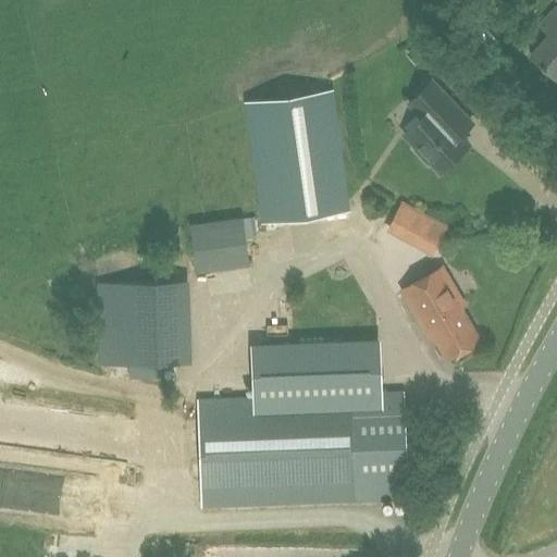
[(556,8),(541,26),(549,34),(530,56),(555,76),(556,73),(556,8)]
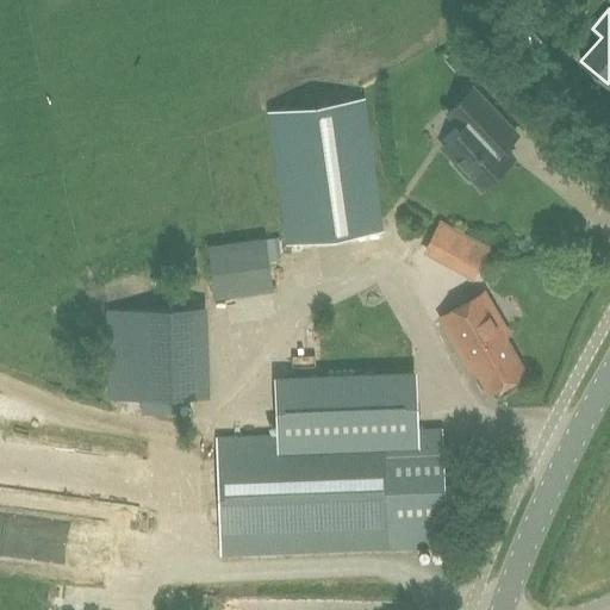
[(502,119),(473,89),(453,109),(468,123),(442,147),(458,162),(455,165),(468,178),(471,176),(481,188),(512,157),(506,151),(520,138),(502,119)]
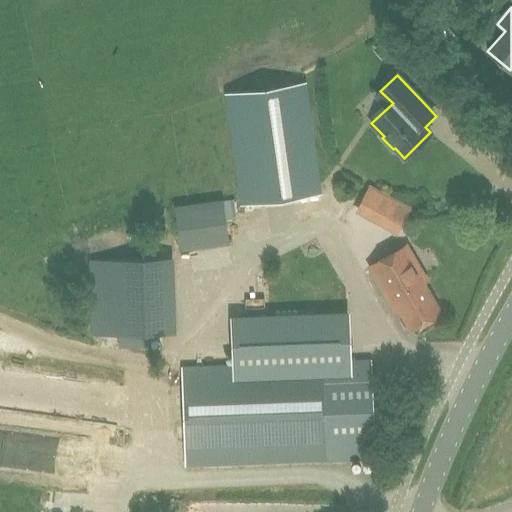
[(319,191),(304,83),(227,94),(242,202),(319,191)]
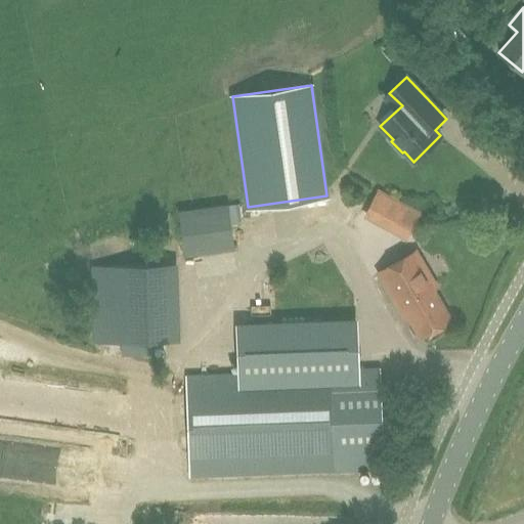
[(184,257),(234,250),(228,204),(178,211),(184,257)]
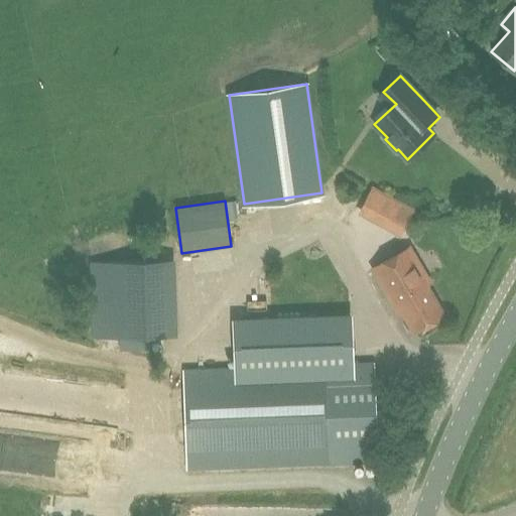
[(402,202),(388,228),(401,235),(415,209),(402,202)]
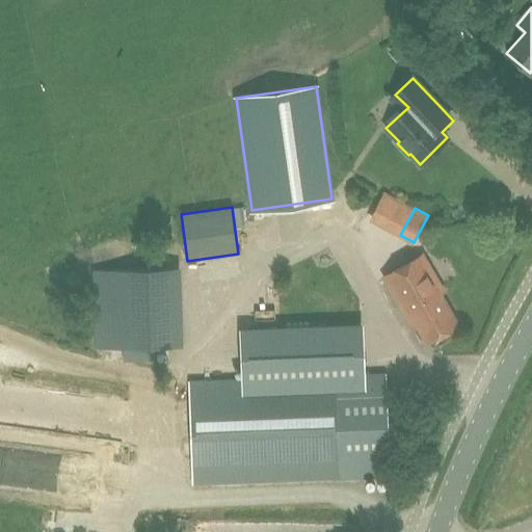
[(106,255),(107,263),(135,262),(134,253),(106,255)]
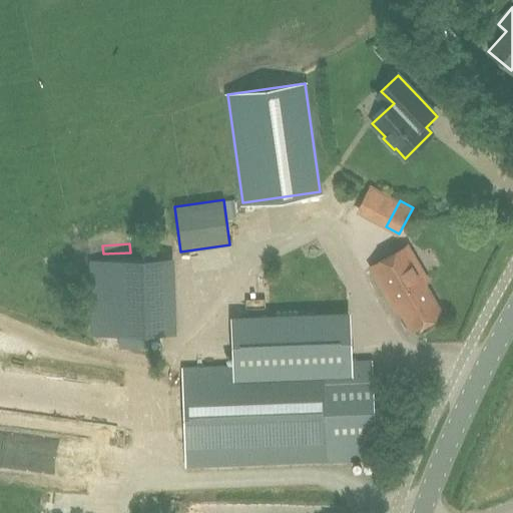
[(413,330),(441,313),(423,282),(426,280),(407,246),(371,268),(395,309),(399,307),(413,330)]
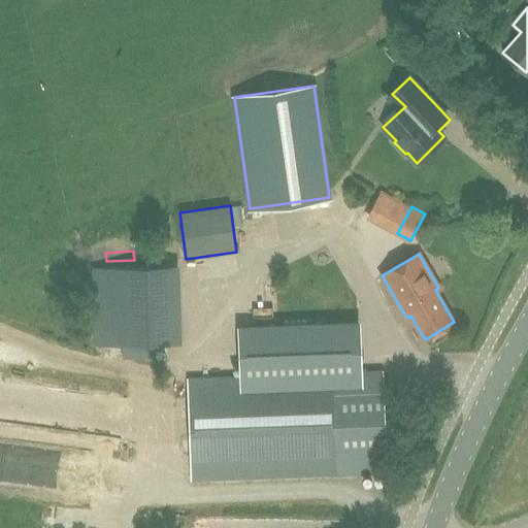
[(104,268),(91,267),(91,332),(106,331),(106,345),(182,343),(179,266),(104,268)]
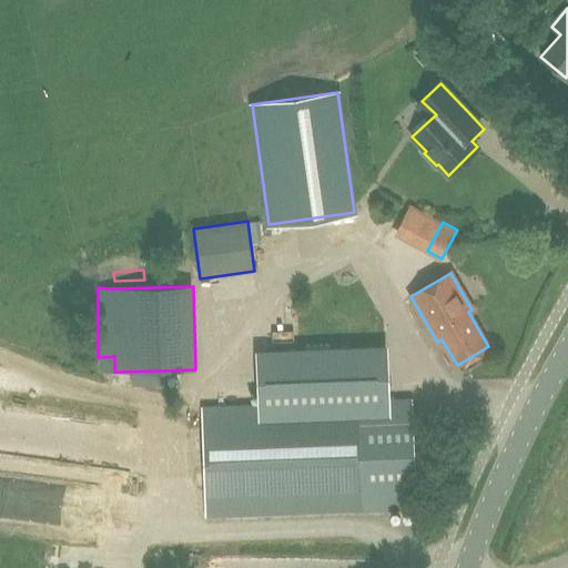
[(260,353),(262,406),(203,408),(208,516),(415,508),(411,399),(388,401),(386,348),(260,353)]
